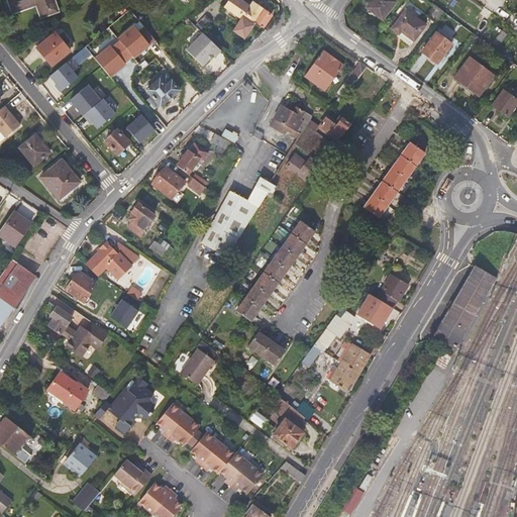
[(9,0),(14,14),(33,8),(32,3),(36,2),(37,7),(41,18),(60,12),(55,0),(9,0)]
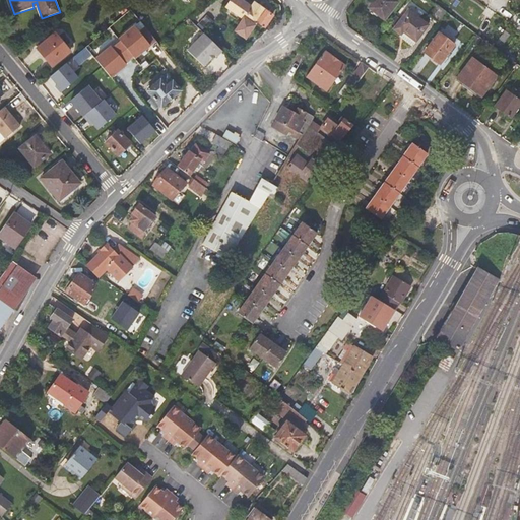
[(257,21),(264,26),(272,16),(254,3),(251,8),(240,0),(231,0),(226,6),(243,18),(236,29),(246,37),(257,21)]
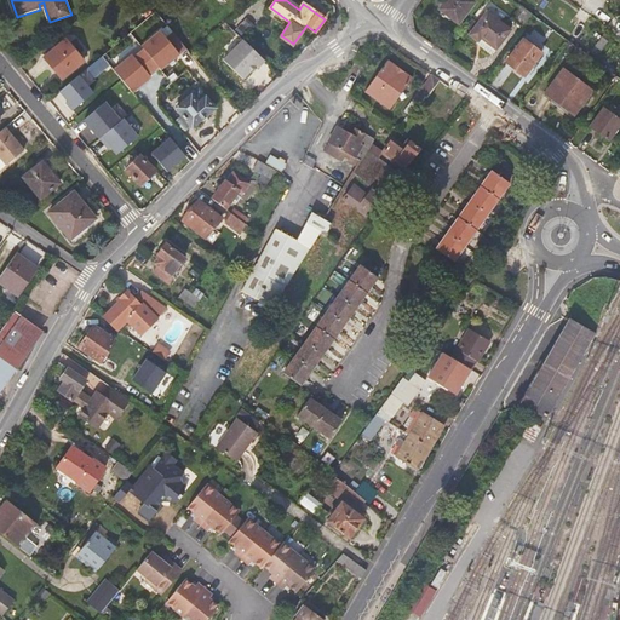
[(458,27),(475,5),(468,0),(449,0),(440,12),(458,27)]
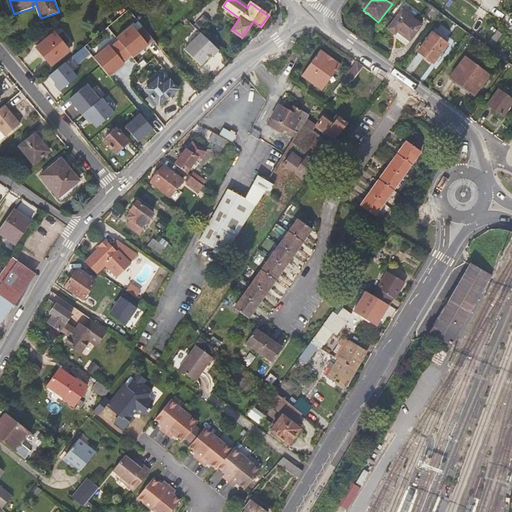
[(423,16),(432,23),(440,12),(431,6),(423,16)]
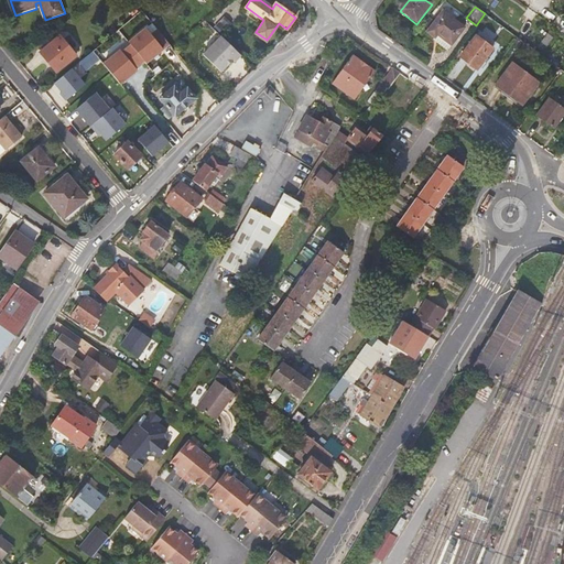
[(437,35),(452,45),(465,29),(443,12),(426,34),(433,40),(437,35)]
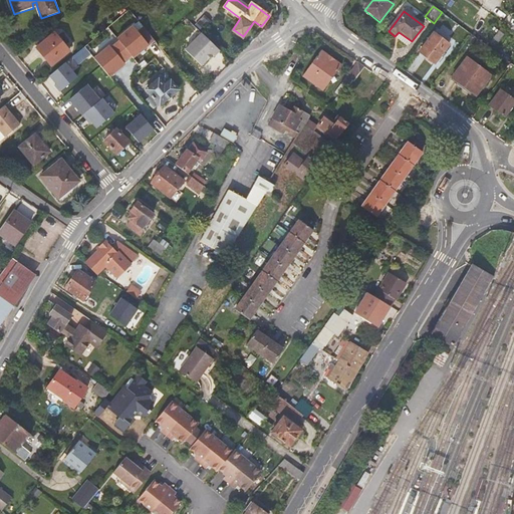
[(109,77),(155,40),(140,23),(95,60),(109,77)]
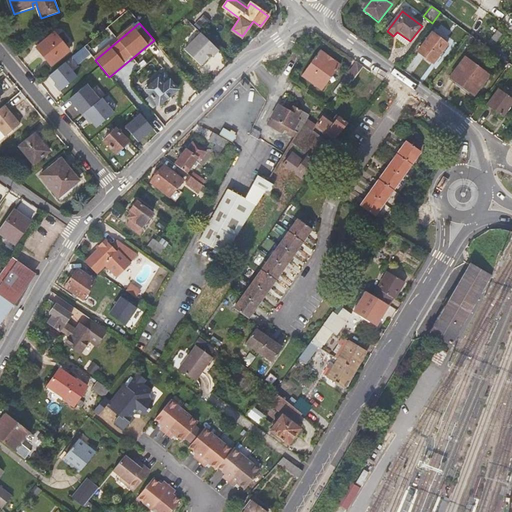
[(37,47),(47,59),(50,56),(55,61),(69,50),(55,32),(37,47)]
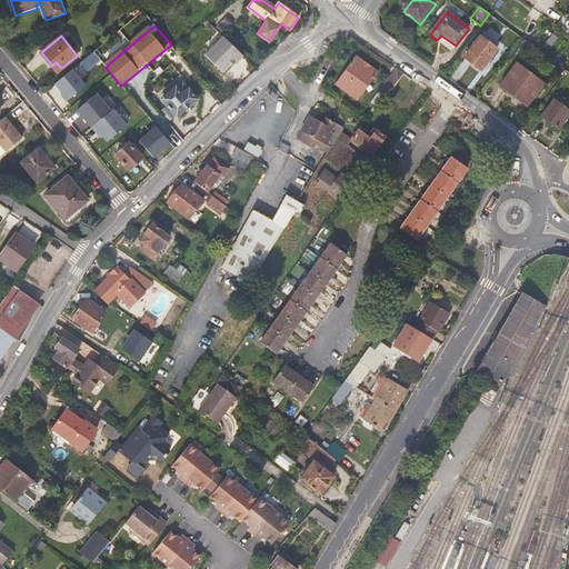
[(450,53),(456,46),(441,36),(437,40),(436,41),(450,53)]
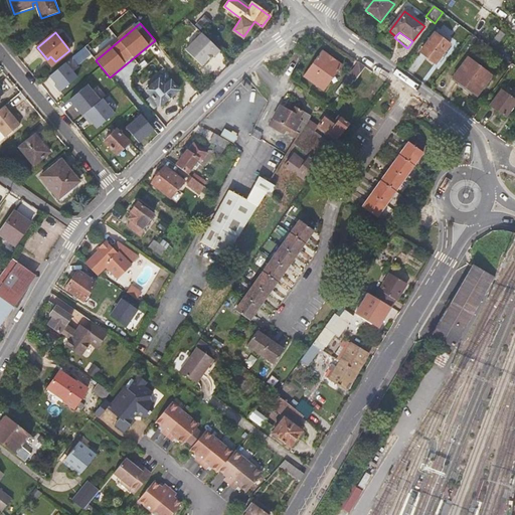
[(435,64),(449,45),(434,33),(419,52),(435,64)]
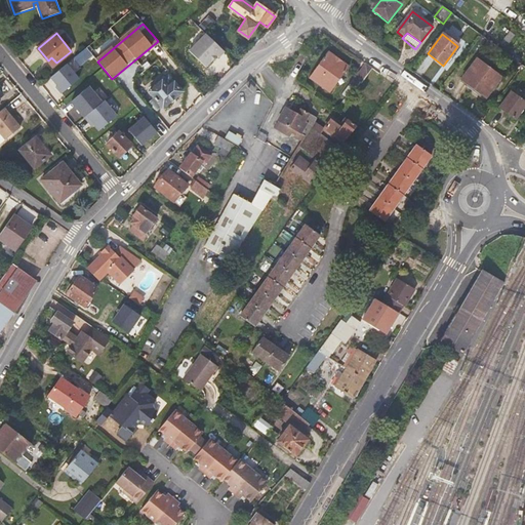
[(215,59),(221,54),(205,35),(187,51),(202,69),(213,57),(215,59)]
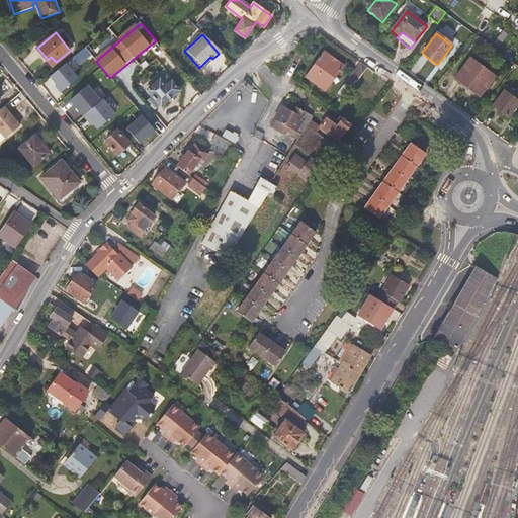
[(78,66),(91,55),(85,48),(72,59),(78,66)]
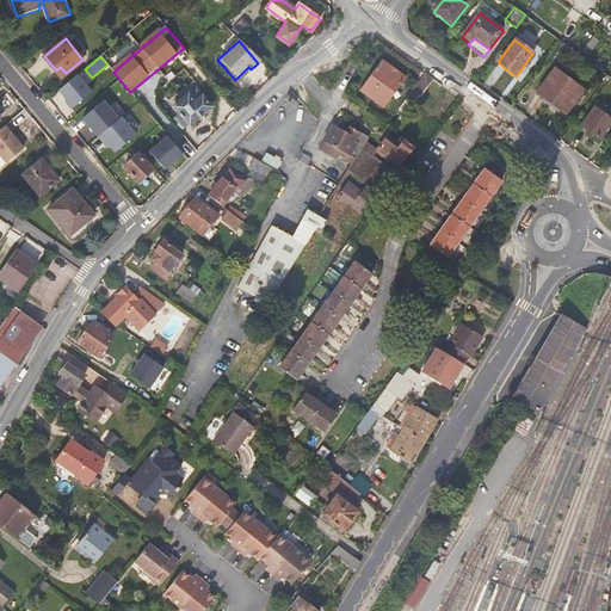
[(383,109),(406,78),(383,60),(360,91),(383,109)]
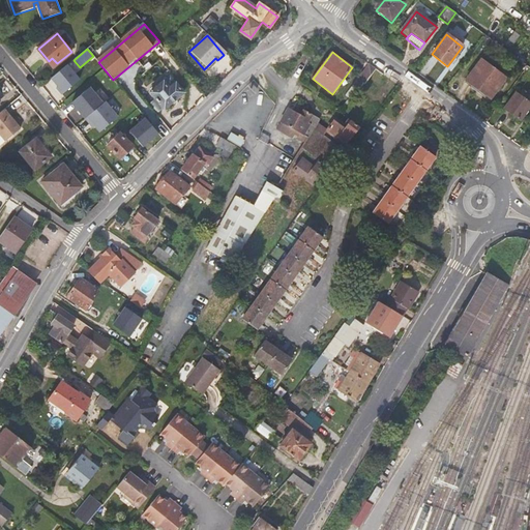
[(53,66),(57,63),(52,58),(49,61),(53,66)]
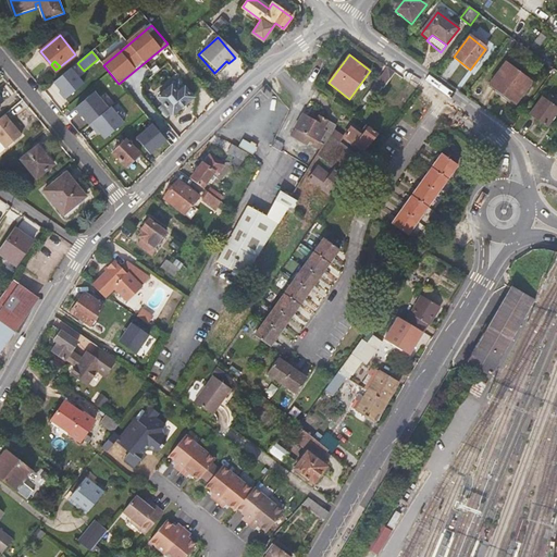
[(491,85),(516,103),(532,83),(506,64),(491,85)]
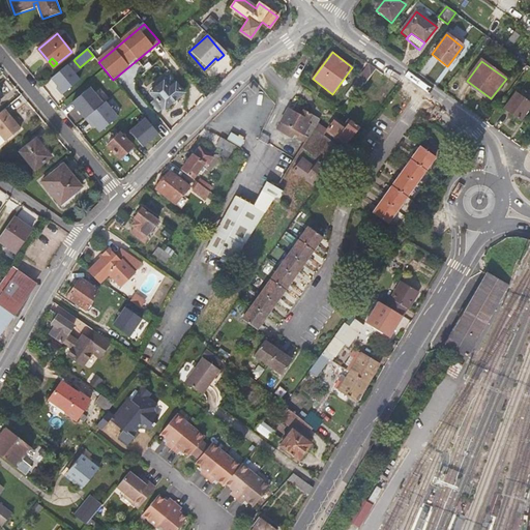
[(63,94),(81,80),(68,65),(52,78),(59,86),(57,88),(63,94)]
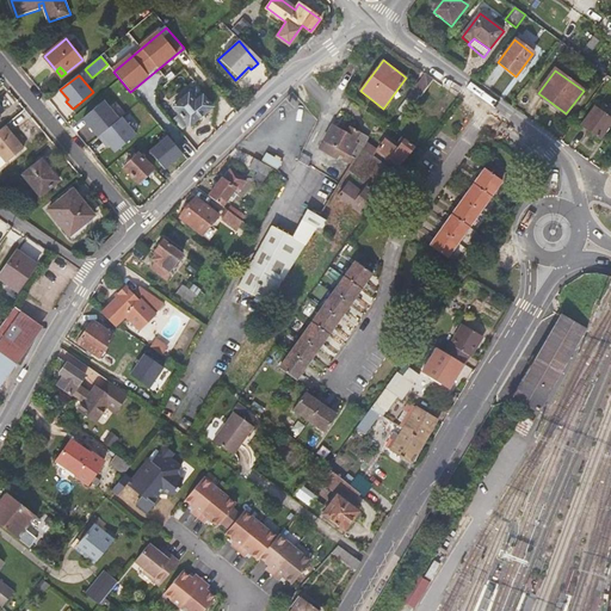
[(399,111),(405,116),(412,106),(433,80),(425,75),(399,111)]
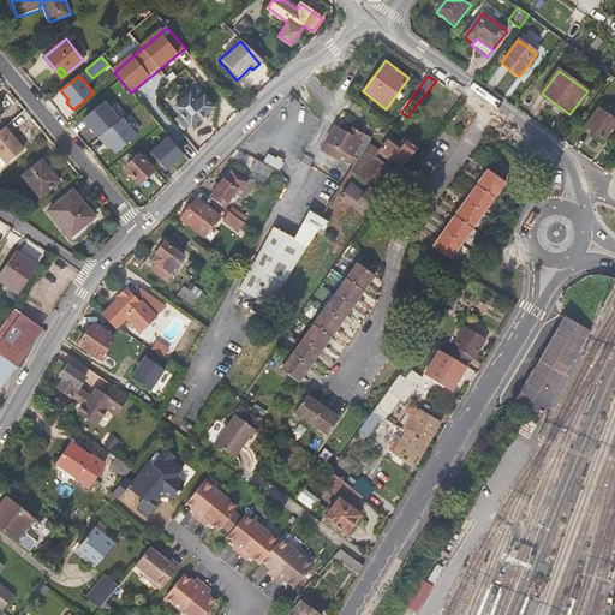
[(190,126),(213,108),(197,89),(186,97),(184,95),(179,99),(181,102),(175,108),(179,113),(189,125),(190,126)]
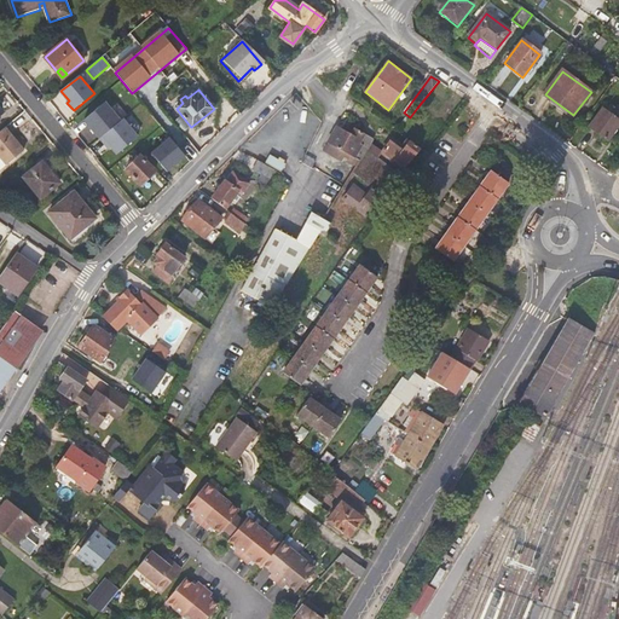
[(571,119),(573,115),(545,94),(543,98),(571,119)]
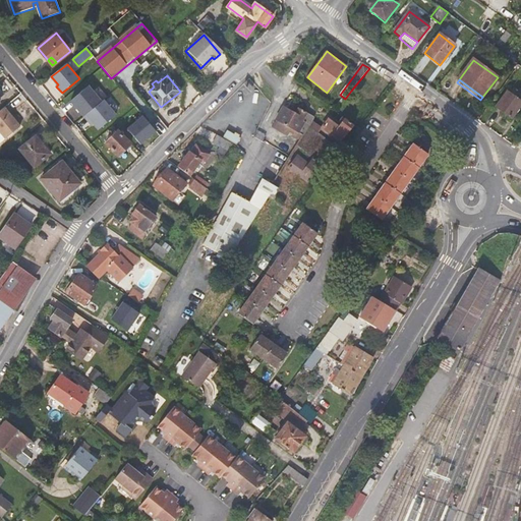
[(71,102),(84,117),(102,102),(88,87),(71,102)]
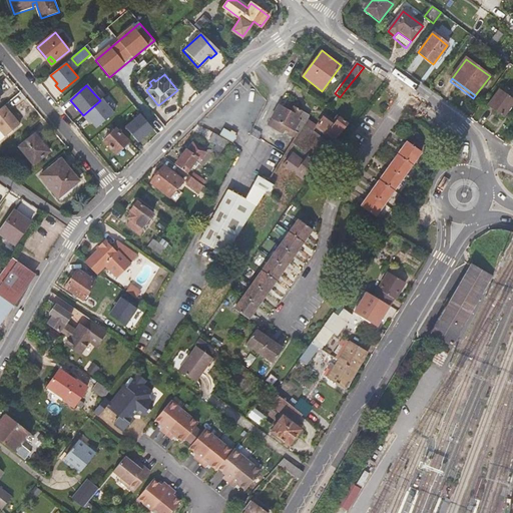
[(504,117),(512,104),(512,100),(500,91),(489,106),(504,117)]
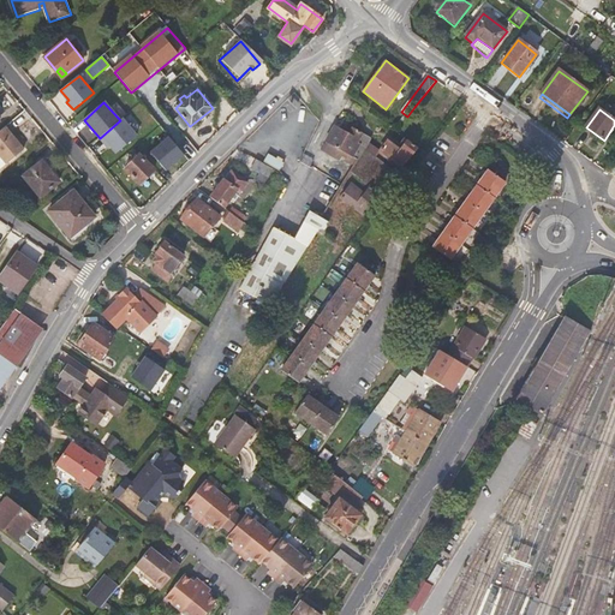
[(189,125),(179,113),(172,119),(181,130),(189,125)]
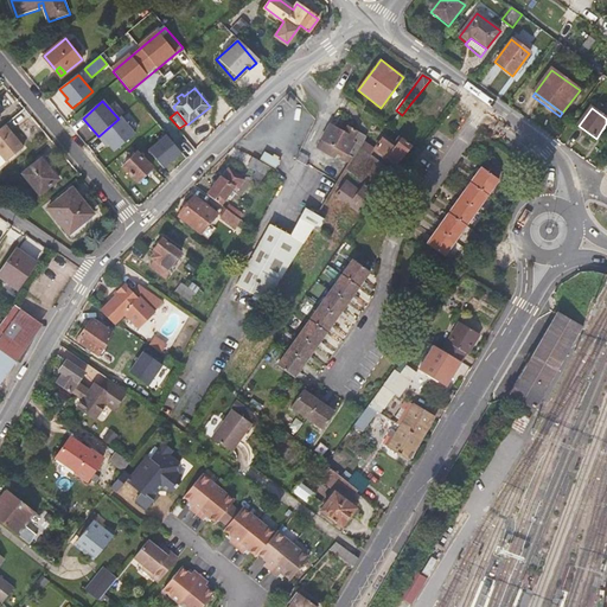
[(115,152),(135,134),(121,117),(119,119),(98,136),(104,144),(107,141),(110,144),(109,146),(115,152)]
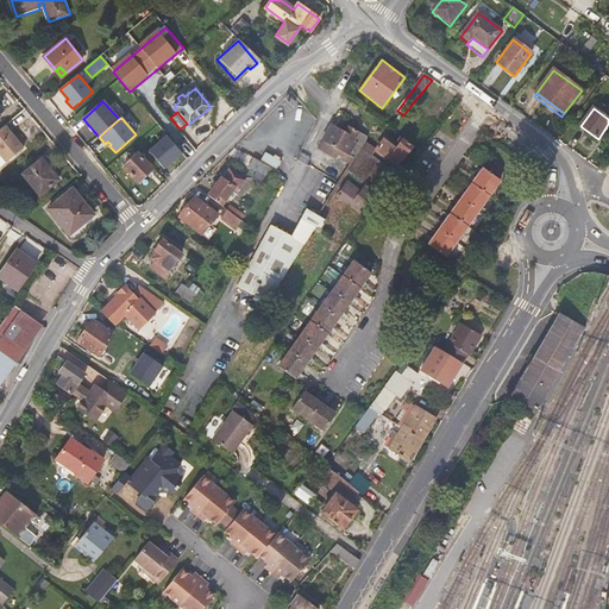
[(355,143),(360,133),(351,127),(347,133),(333,126),(325,142),(351,157),(351,155),(353,156),(358,146),(357,145),(358,144),(355,143)]
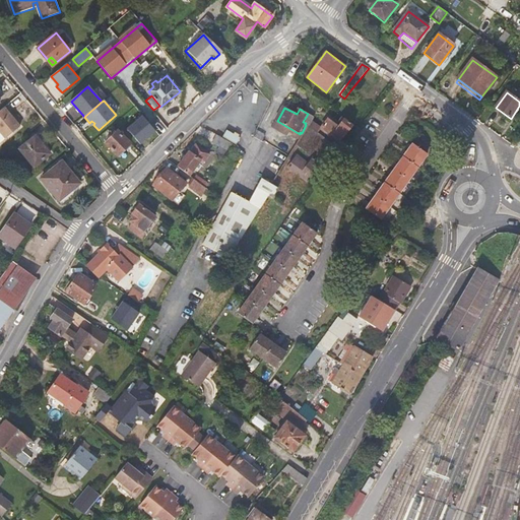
[(20,126),(5,109),(0,112),(0,130),(6,138),(20,126)]
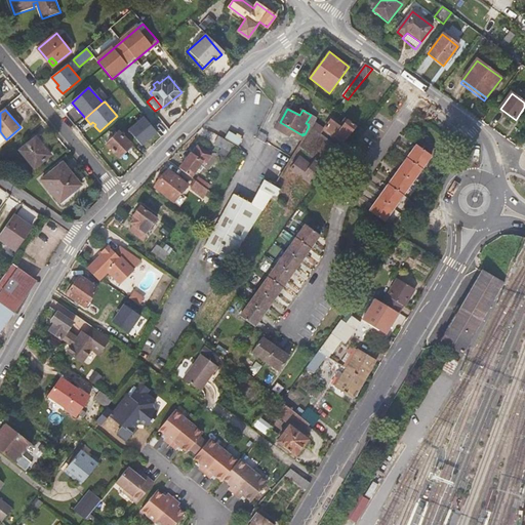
[(325,129),(344,144),(357,127),(347,119),(342,124),(333,117),(325,129)]
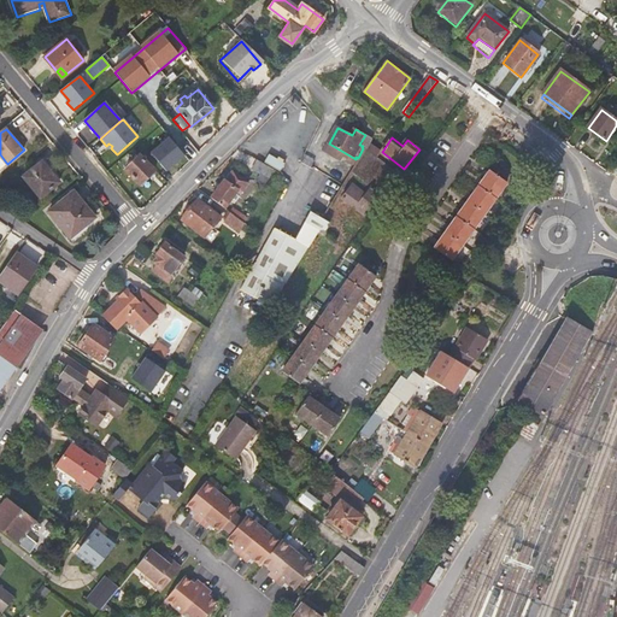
[(141,184),(156,170),(140,154),(125,169),(141,184)]
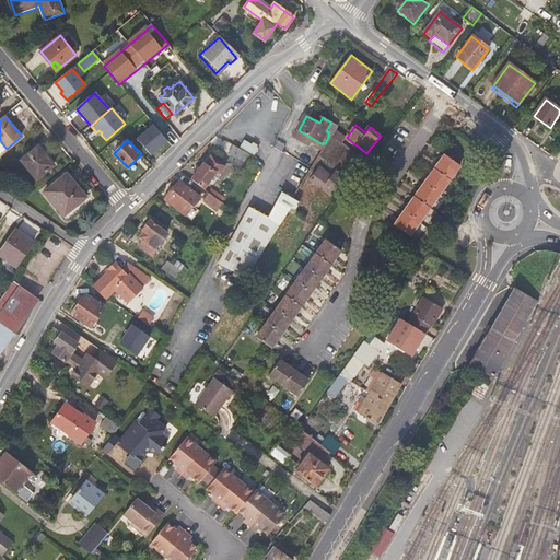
[(229,154),(245,163),(248,154),(233,146),(229,154)]
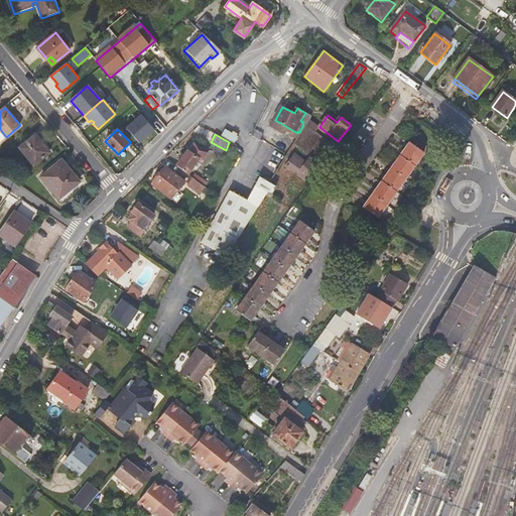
[(34,166),(50,153),(36,136),(20,148),(34,166)]
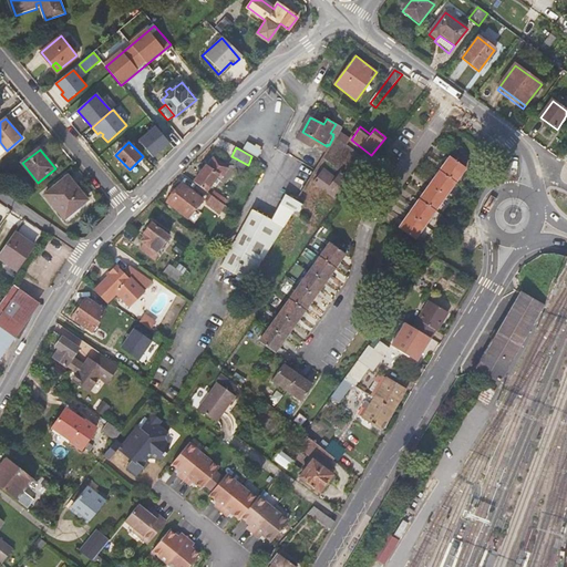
[(450,157),(440,171),(453,182),(464,167),(450,157)]
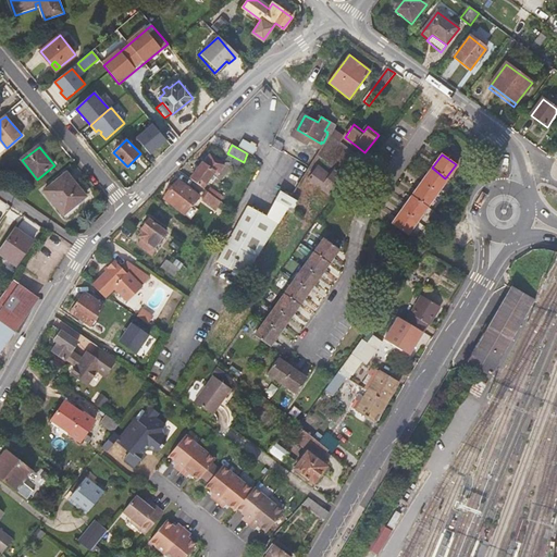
[(202,164),(190,180),(202,188),(206,183),(210,185),(213,182),(209,178),(214,172),(202,164)]
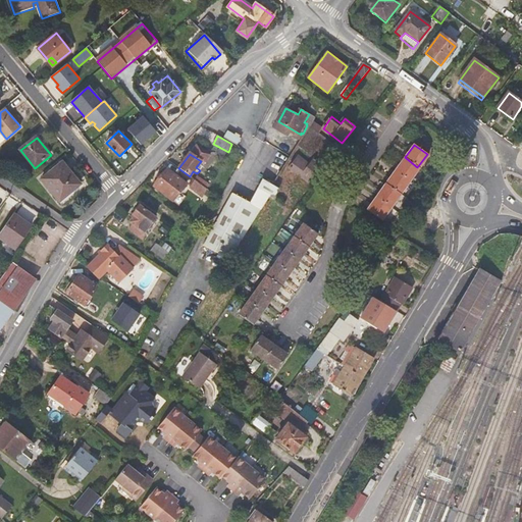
[(290,168),(311,184),(323,165),(321,163),(315,159),(311,164),(299,155),(290,168)]
